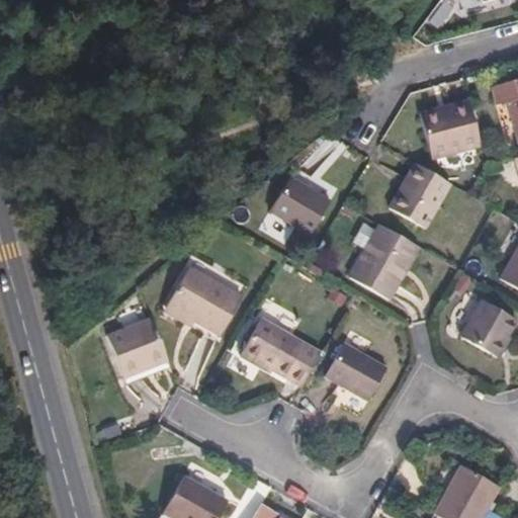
[(500,3),(503,0),(502,0),(476,0),(479,9),(500,3)]
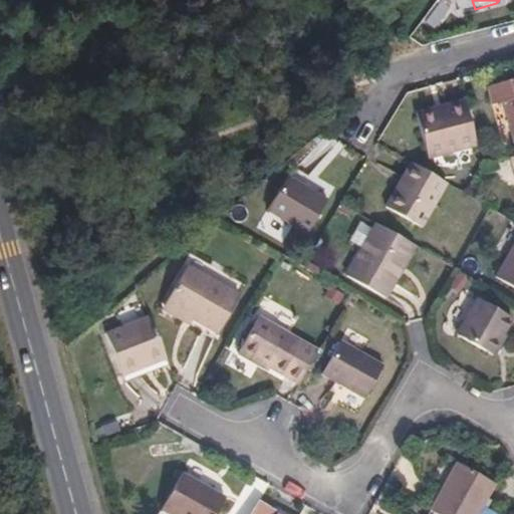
[(513,138),(513,78),(487,85),(492,105),(504,101),(513,138)]
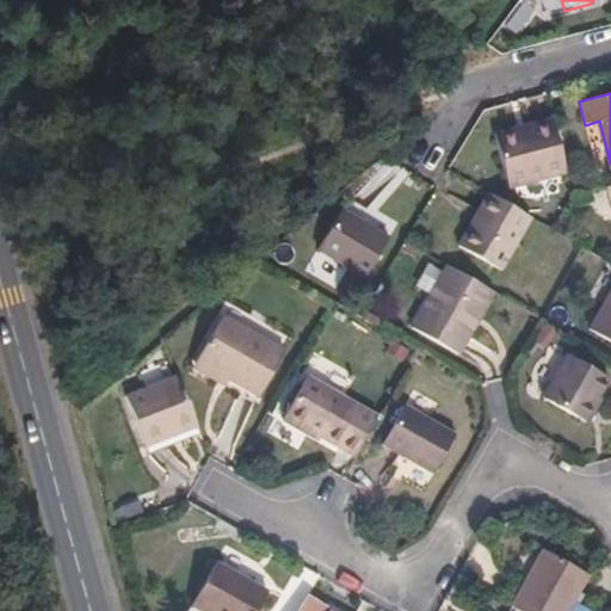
[(514,191),(573,176),(559,124),(501,140),(514,191)]
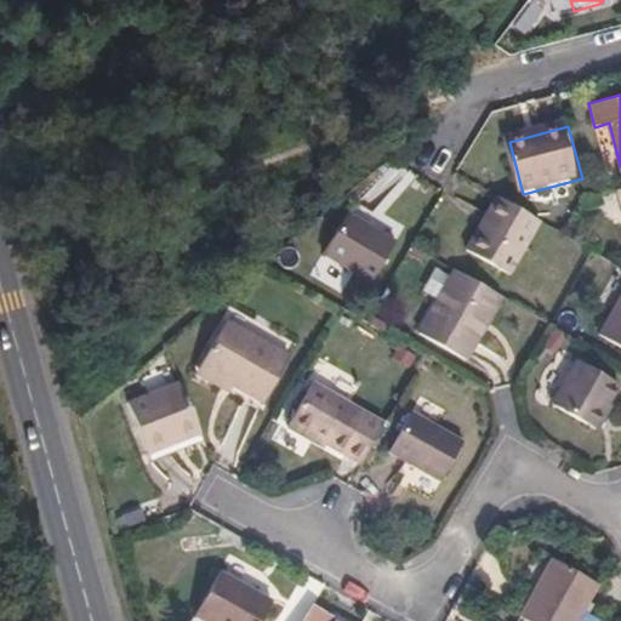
[(541,224),(499,200),(467,255),(510,280),(541,224)]
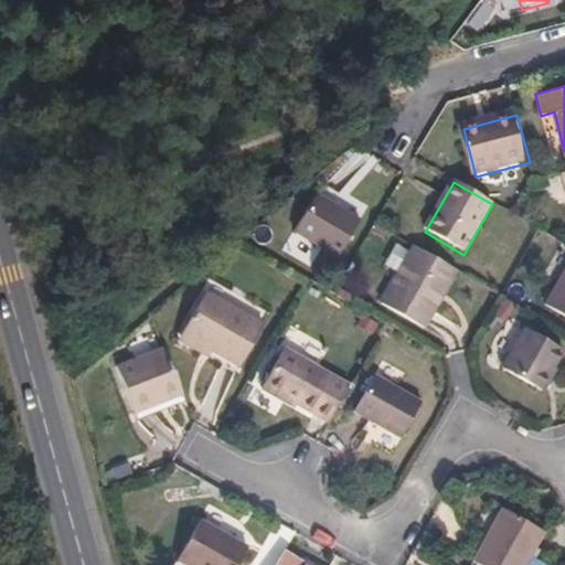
[(319,195),(296,232),(339,259),(362,222),(319,195)]
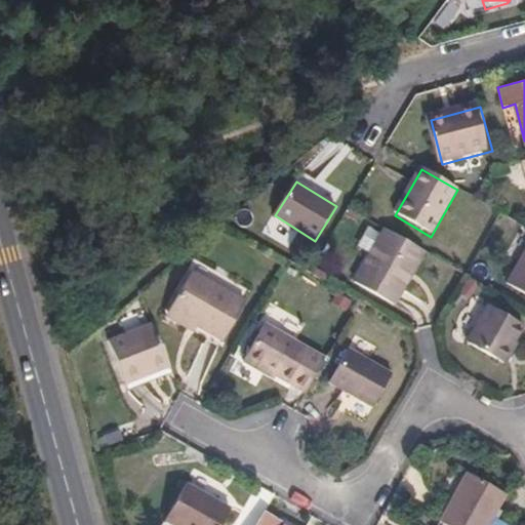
[(422,248),(384,226),(354,279),(393,301),(422,248)]
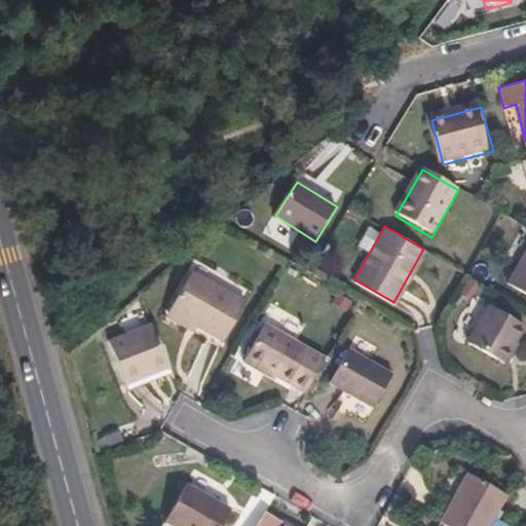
[(525,254),(508,286),(525,296),(525,254)]
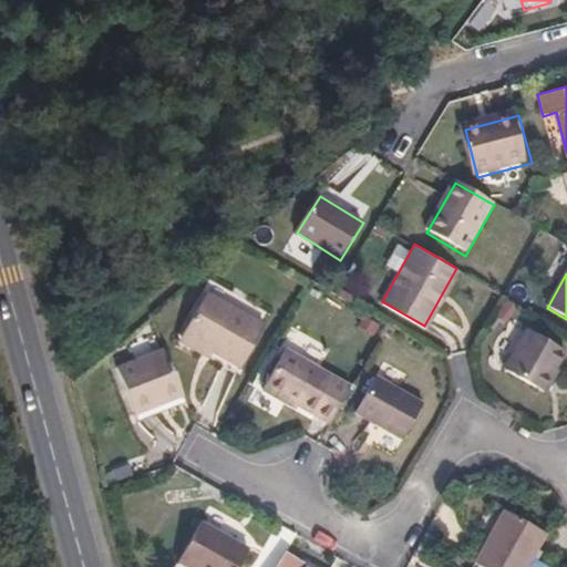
[(227,292),(203,332),(232,349),(259,366),(284,327),(227,292)]
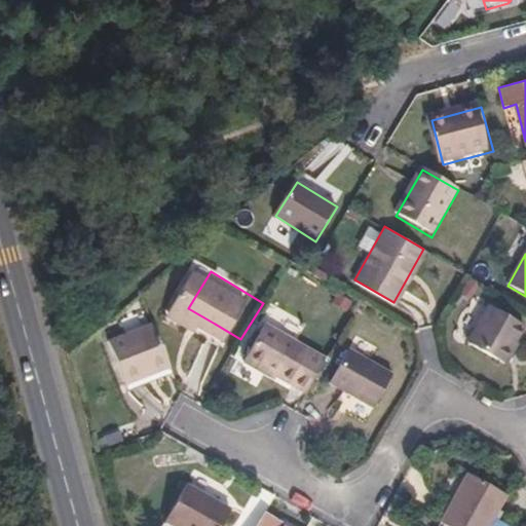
[(511,341),(516,344),(525,327),(490,307),(468,344),(498,362),(511,341)]
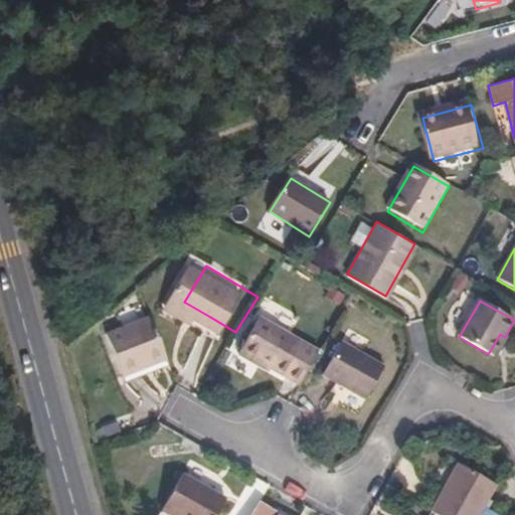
[(206,323),(210,317),(184,302),(181,308),(206,323)]
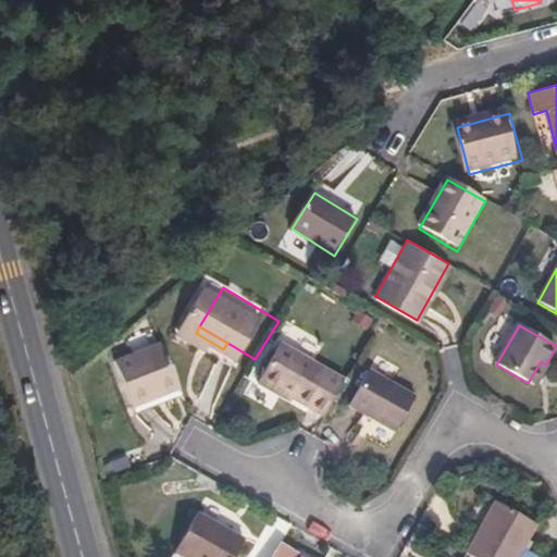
[(132,403),(181,385),(164,338),(115,357),(132,403)]
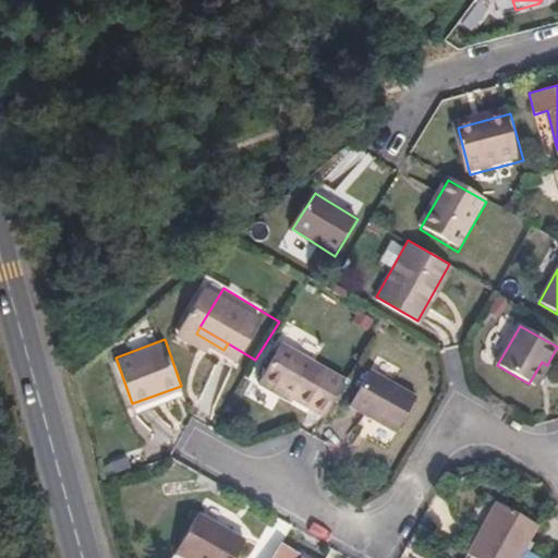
[(325,415),(347,378),(284,342),(263,378),(325,415)]
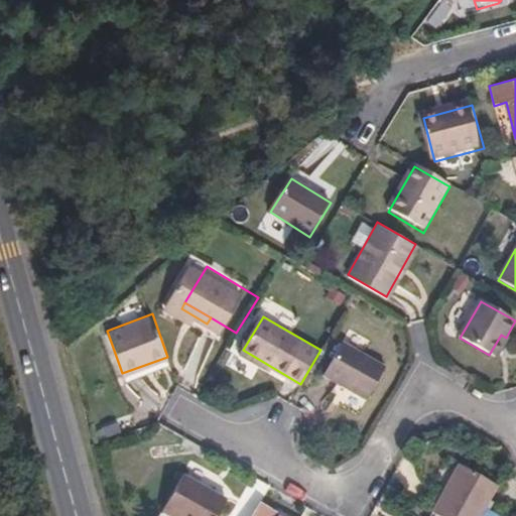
[(501,335),(489,355),(497,359),(508,339),(506,338),(501,335)]
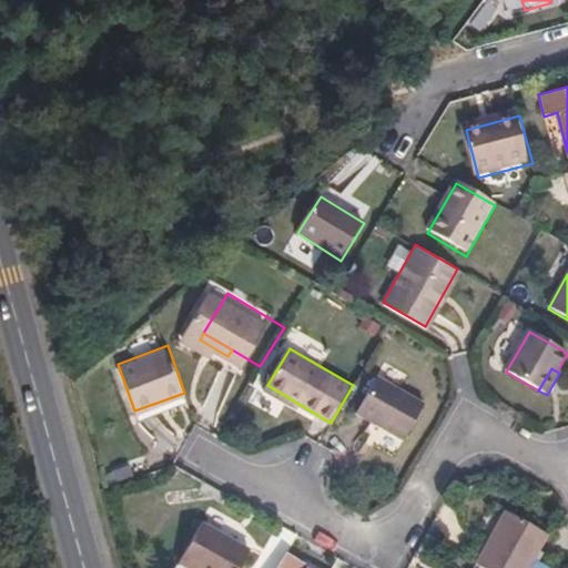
[(377,376),(356,413),(404,439),(425,404),(377,376)]
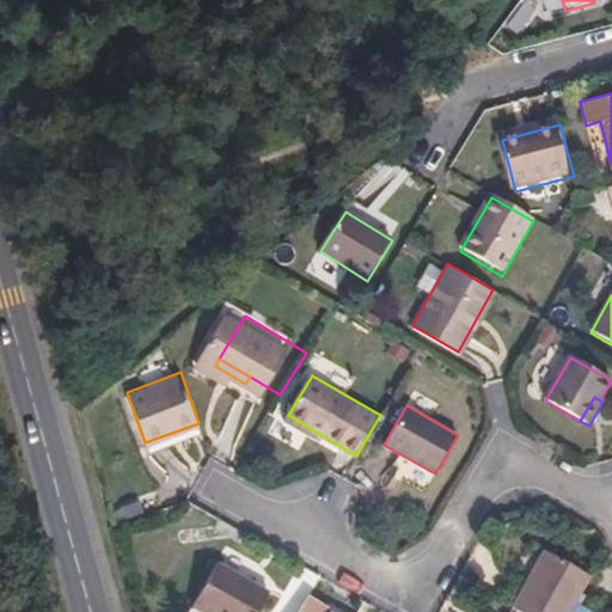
[(543,552),(508,609),(513,611),(564,611),(585,579),(543,552)]
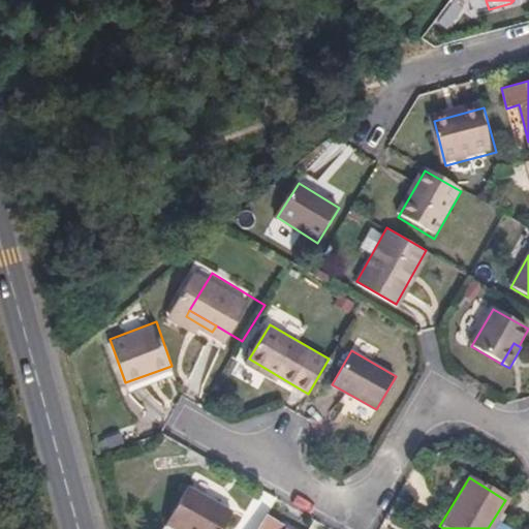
[(189,492),(168,528),(170,528),(225,528),(232,517),(189,492)]
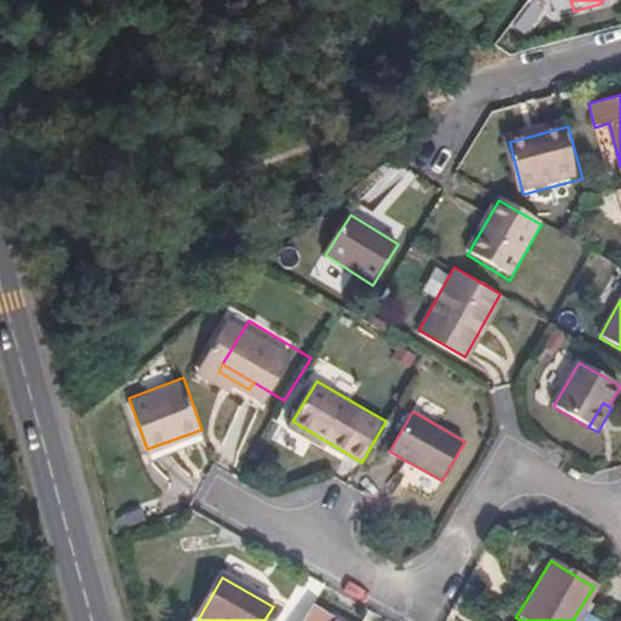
[(306,620),(330,620),(313,610),(306,620)]
